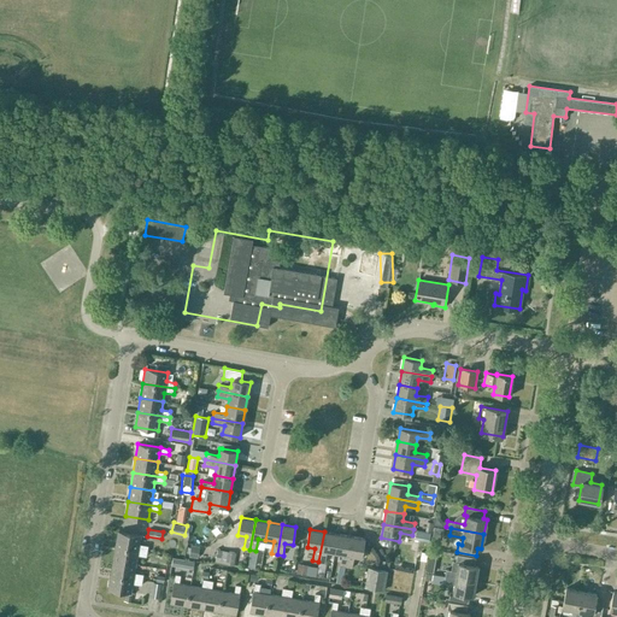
[(116,546),(147,551),(148,546),(139,545),(141,535),(118,532),(116,546)]
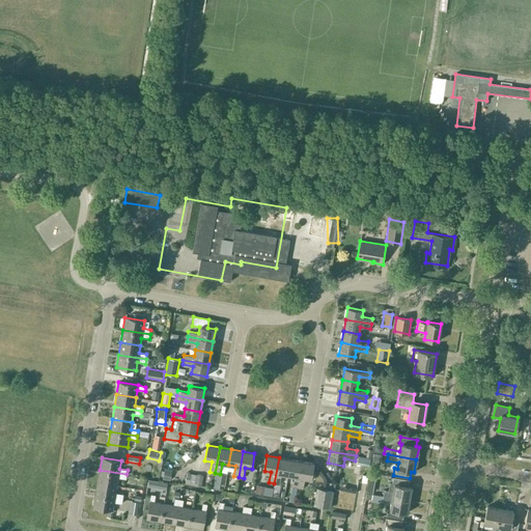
[(281,474),(287,475),(290,459),(279,457),(274,483),(279,484),(281,474)]
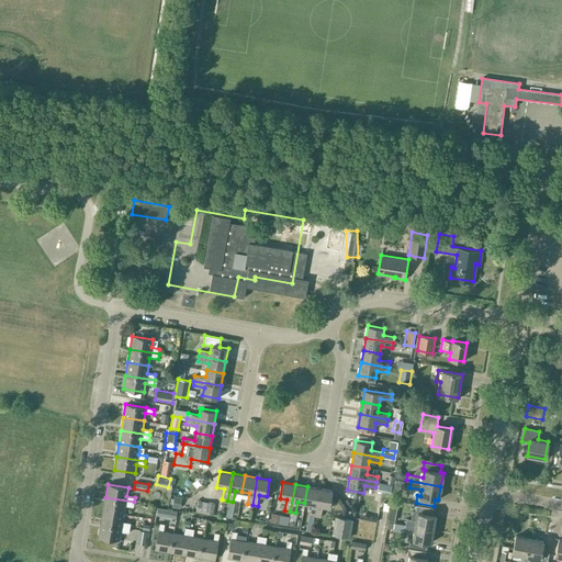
[(310,515),(315,516),(319,489),(307,486),(304,503),(312,504),(310,515)]
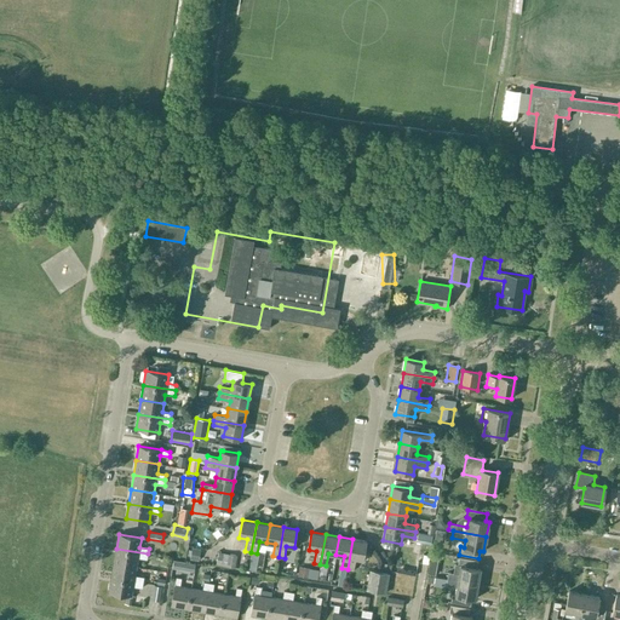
[(352,539),(348,569),(354,570),(356,558),(363,560),(367,541),(352,539)]
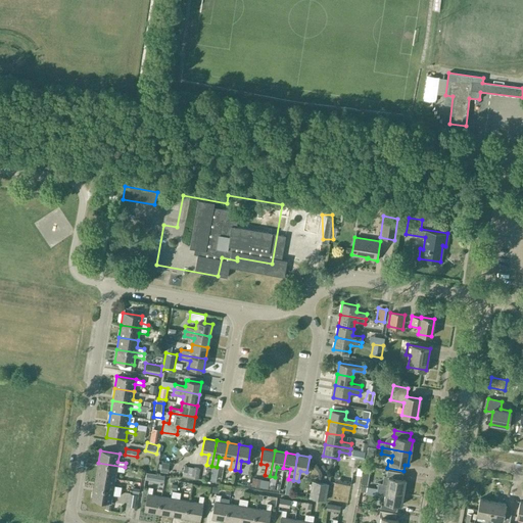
[(96,475),(114,478),(116,471),(124,472),(125,467),(98,463),(96,475)]
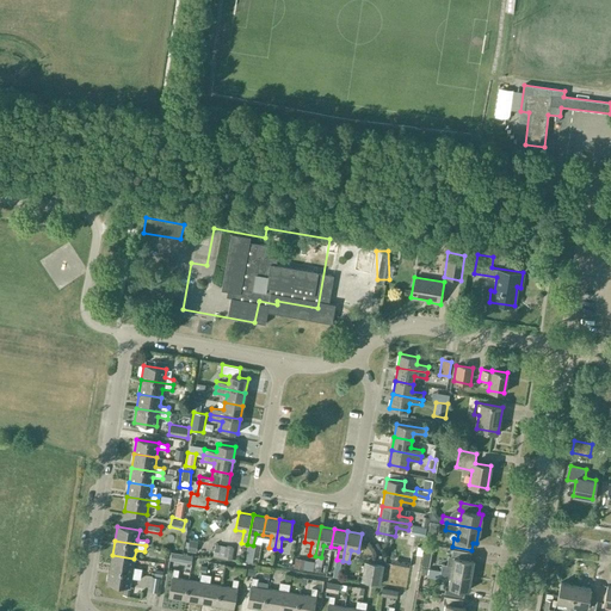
[(234,547),(215,543),(213,556),(232,560),(234,547)]
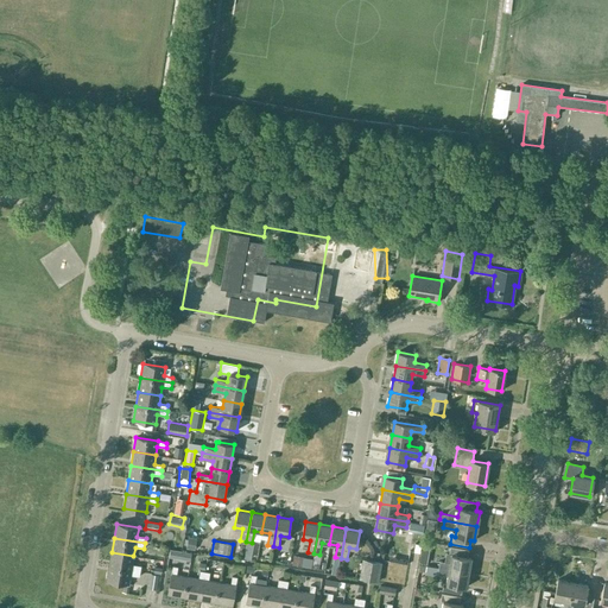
[(439,561),(438,568),(468,572),(472,558),(468,557),(469,550),(450,546),(449,555),(451,555),(450,563),(439,561)]
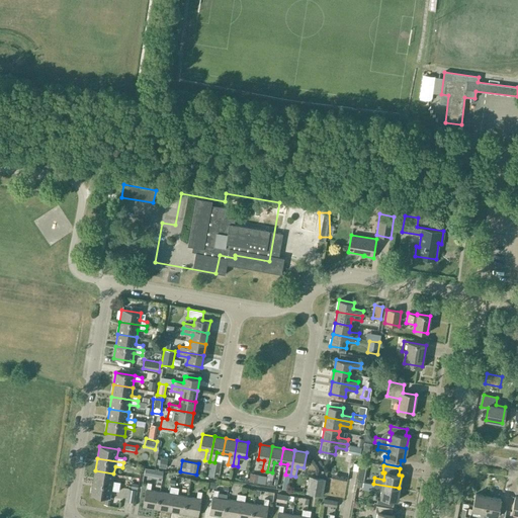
[(93,483),(119,487),(120,482),(112,481),(113,473),(95,470),(93,483)]
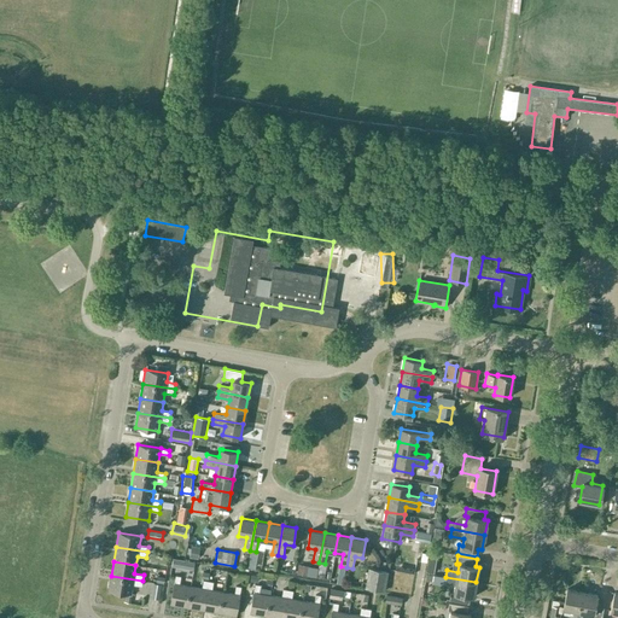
[(296,573),(307,573),(305,561),(296,561),(296,573)]
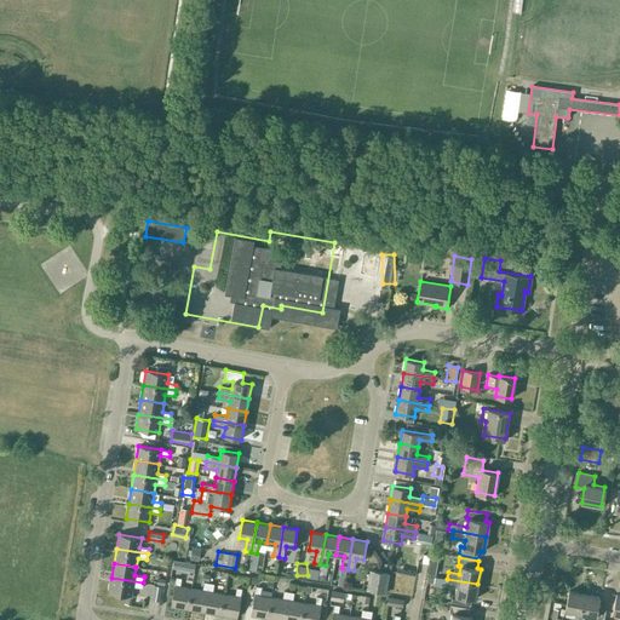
[(390,573),(369,569),(366,590),(386,593),(390,573)]
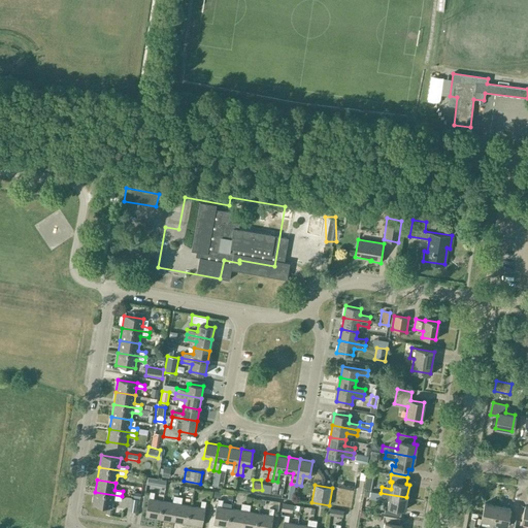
[(121,501),(122,496),(95,492),(93,504),(111,507),(113,499),(121,501)]
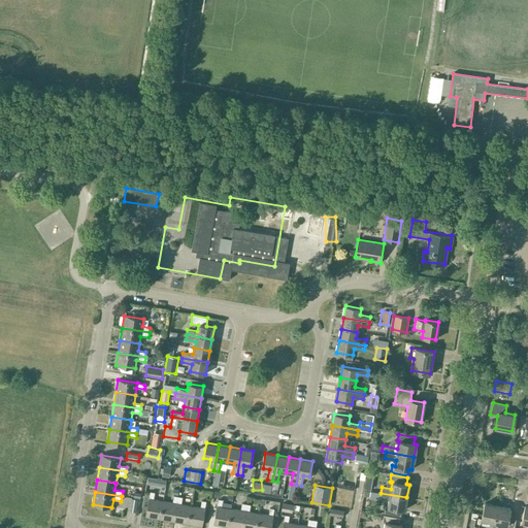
[(160,519),(163,501),(154,499),(155,493),(150,492),(149,498),(145,517),(160,519)]
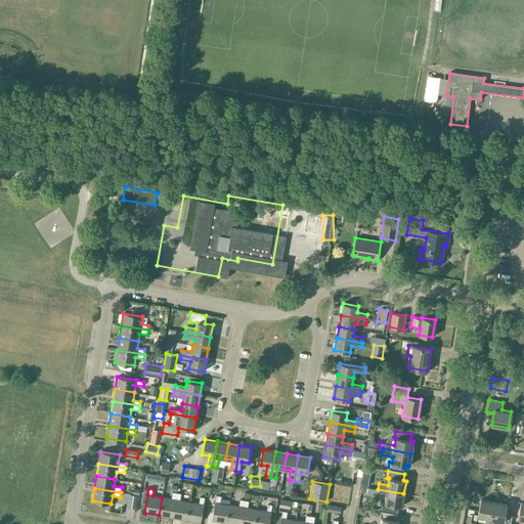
[(401,507),(403,493),(378,489),(383,490),(382,494),(386,495),(385,503),(382,503),(381,509),(397,512),(399,506),(401,507)]
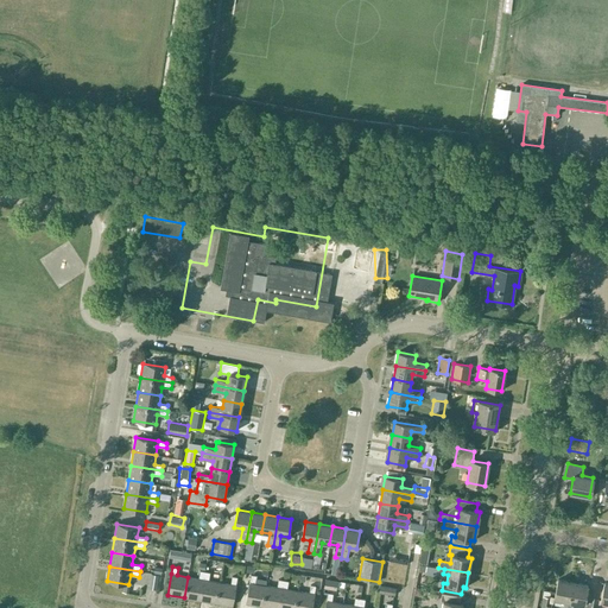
[(200,600),(204,571),(200,571),(198,578),(188,577),(184,597),(200,600)]
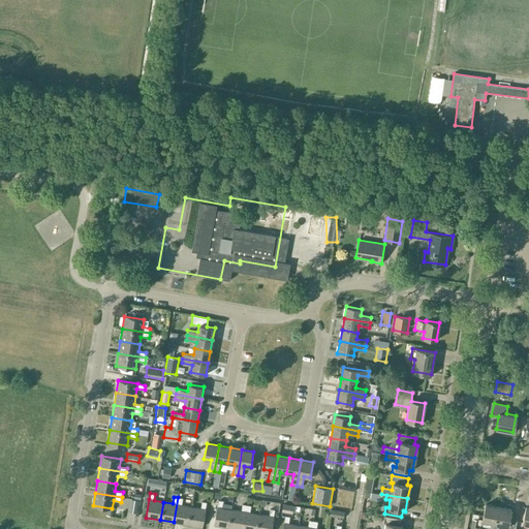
[(188,525),(191,506),(182,505),(183,498),(178,497),(174,522),(188,525)]
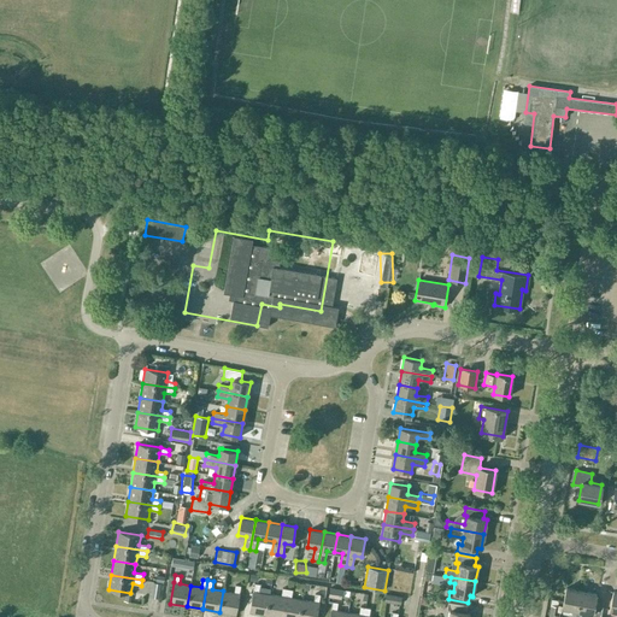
[(162,583),(153,582),(151,598),(159,599),(162,583)]
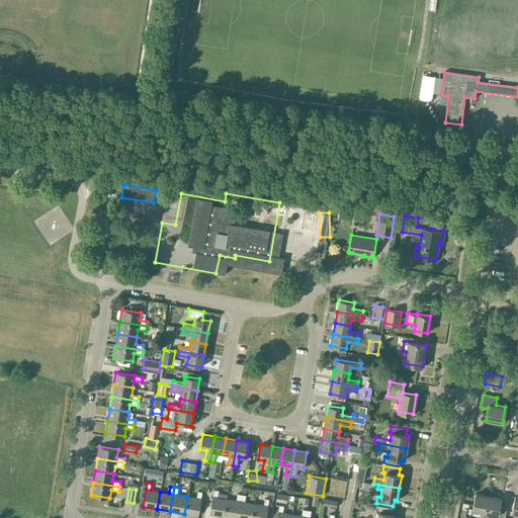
[(224,516),(227,499),(218,497),(219,491),(213,490),(212,497),(209,514),(224,516)]
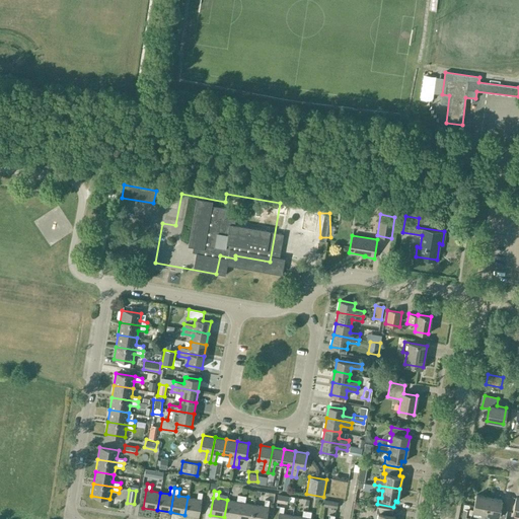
[(197,499),(188,497),(184,515),(198,517),(201,500),(203,493),(198,492),(197,499)]
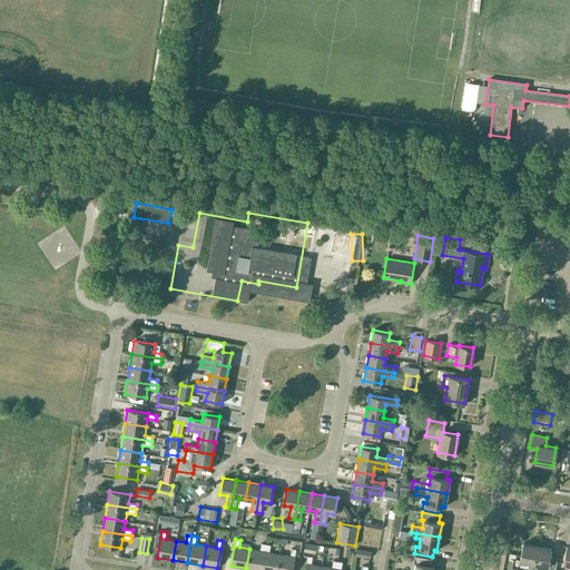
[(255,569),(261,569),(265,544),(261,543),(259,551),(249,549),(246,568),(255,569)]
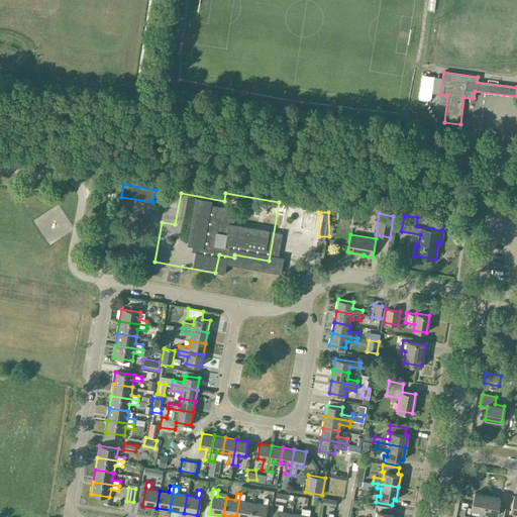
[(287,494),(276,493),(275,500),(286,502),(287,494)]
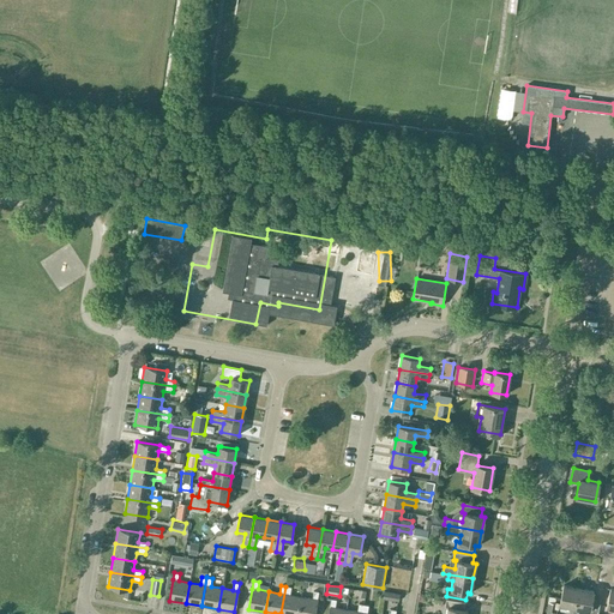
[(573,613),(578,589),(563,585),(559,605),(570,607),(570,611),(567,611),(566,613),(573,613)]
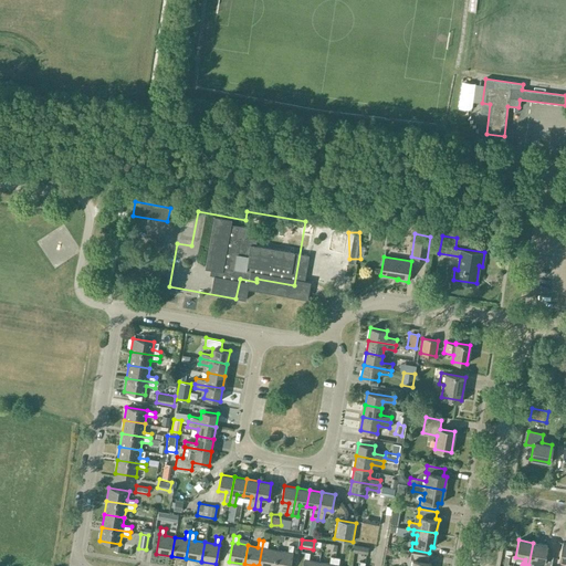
[(274,565),(278,551),(266,548),(269,541),(263,541),(259,565),(274,565)]
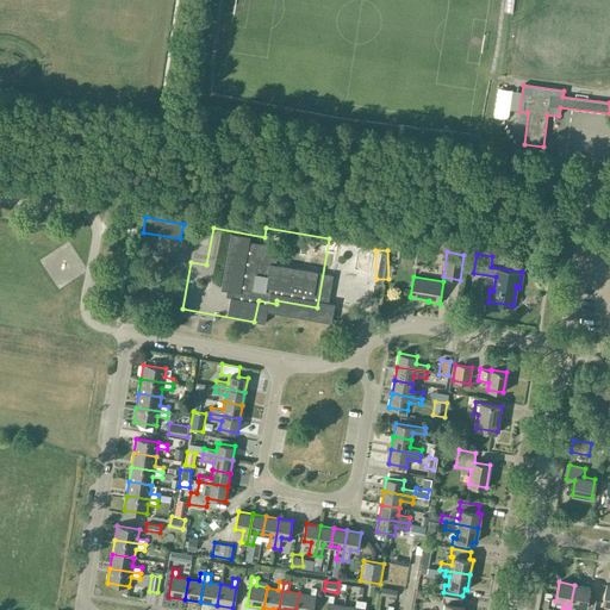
[(589,596),(590,587),(574,585),(570,609),(576,609),(577,609),(574,609),(576,604),(586,607),(585,609),(593,609),(596,597),(589,596)]
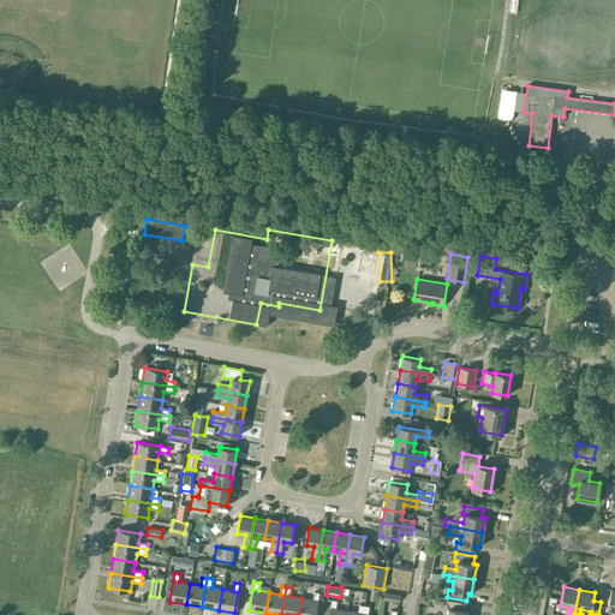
[(312,599),(302,598),(298,614),(315,614),(317,601),(320,592),(314,591),(312,599)]
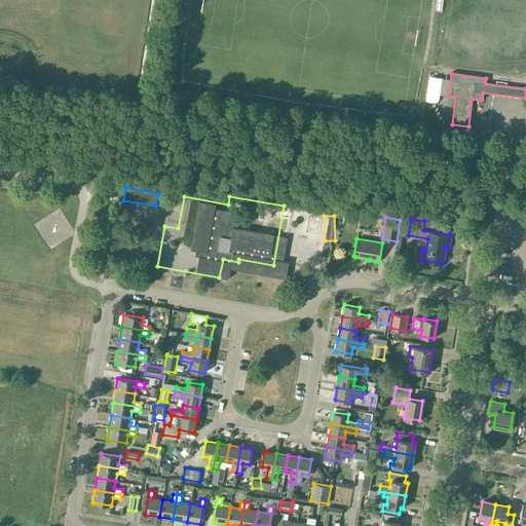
[(342,509),(329,506),(328,513),(341,515),(342,509)]
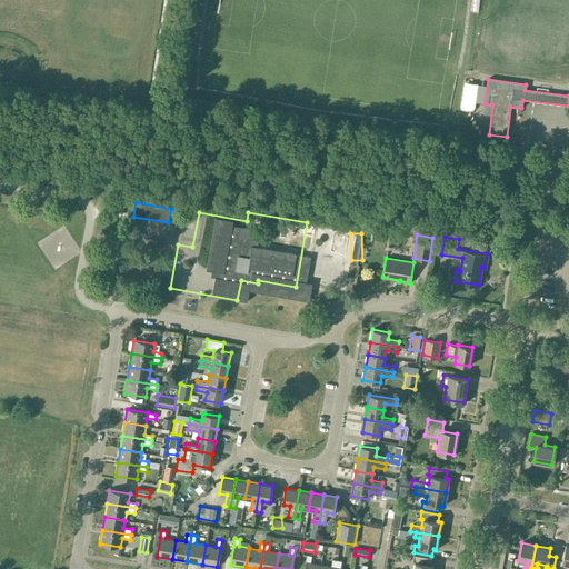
[(303,568),(319,568),(320,565),(310,563),(311,556),(307,555),(306,562),(303,568)]
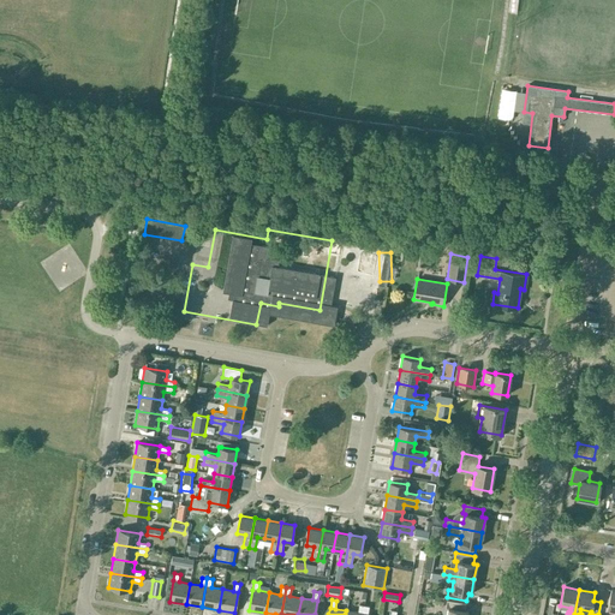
[(467,614),(469,611),(465,611),(466,604),(447,601),(446,608),(448,608),(446,614),(467,614)]
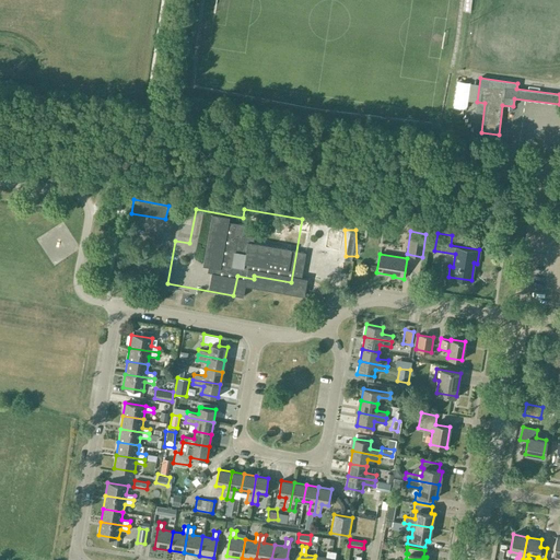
[(506,550),(500,549),(497,559),(506,559),(508,557),(505,556),(506,550)]
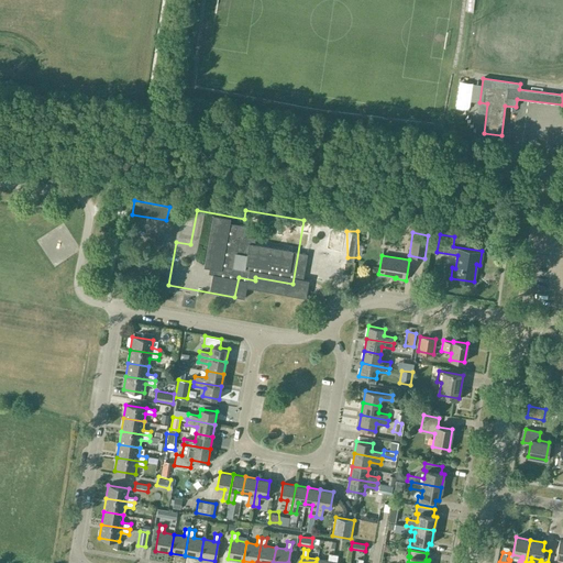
[(316,562),(331,562),(333,554),(329,553),(328,561),(317,559),(316,562)]
